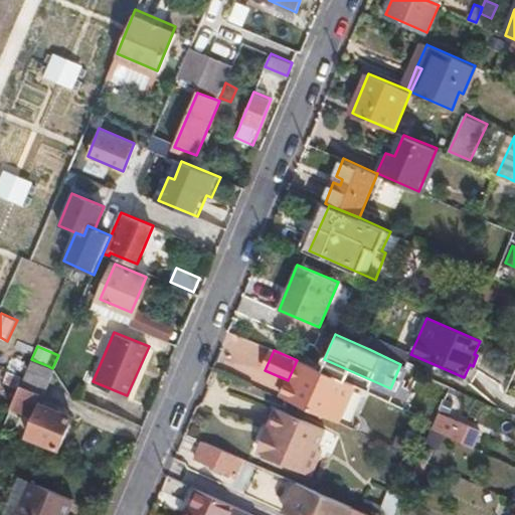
[(46,365),(31,359),(21,381),(36,388),(46,365)]
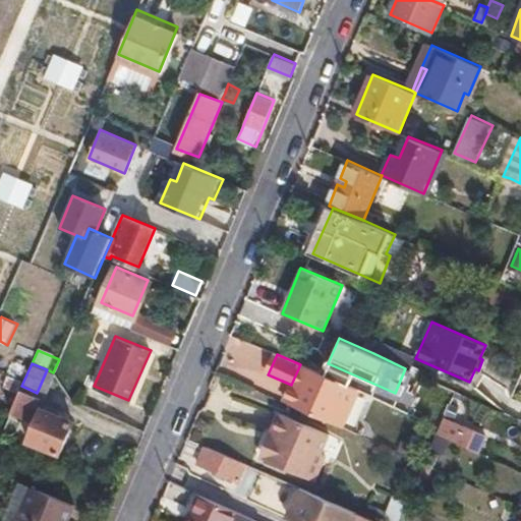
[(323,374),(356,390),(372,397),(390,404),(395,393),(328,363),(323,374)]
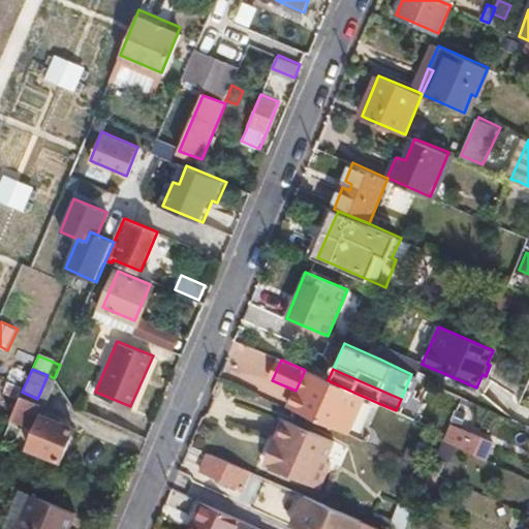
[(296,391),(290,406),(346,431),(362,396),(328,380),(305,370),(296,391)]
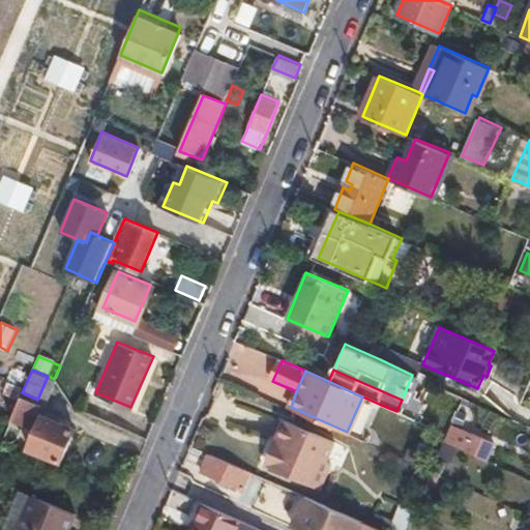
[(448,434),(445,441),(465,450),(473,433),(463,429),(475,402),(464,396),(453,422),(448,434)]
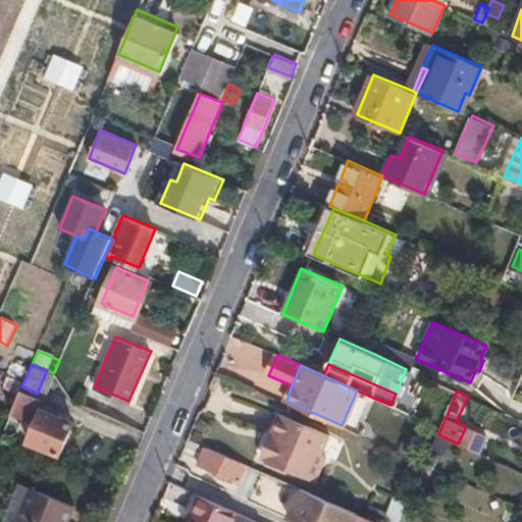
[(30,442),(62,456),(76,422),(44,408),(30,442)]
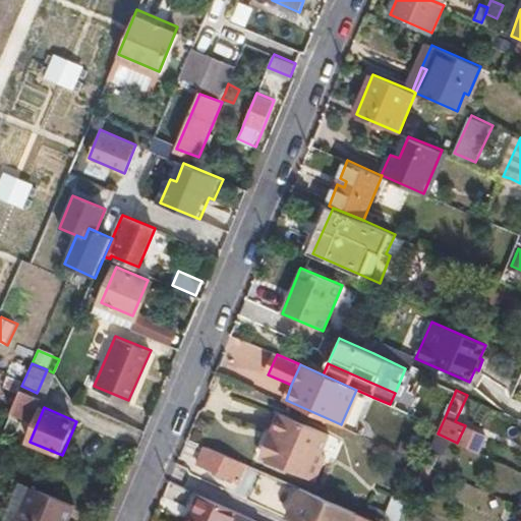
[(275,435),(265,457),(313,479),(323,458),(324,454),(319,452),(327,433),(280,412),(271,432),(275,435)]
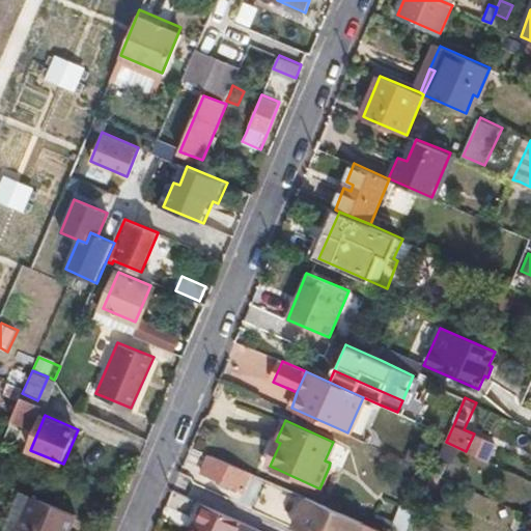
[(474,434),(466,451),(490,460),(497,444),(474,434)]
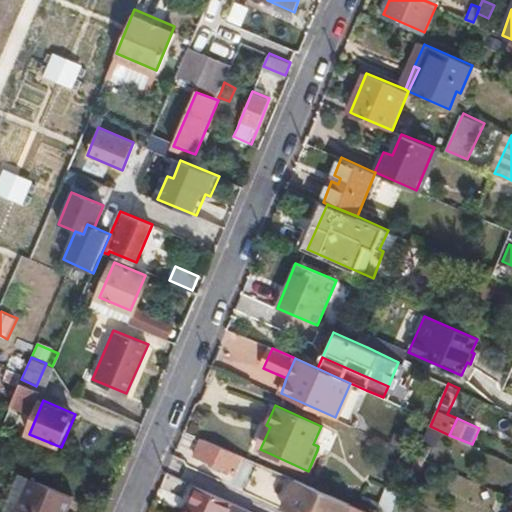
[(241,454),(202,437),(194,455),(234,472),(241,454)]
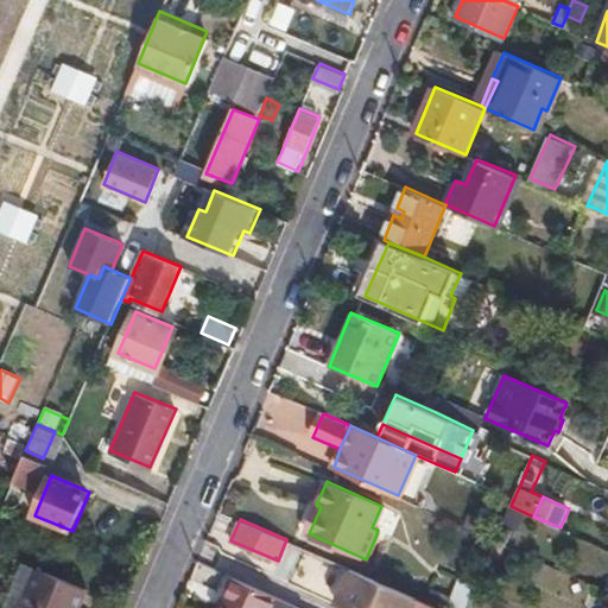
[(1,607),(18,607),(36,569),(23,563),(1,607)]
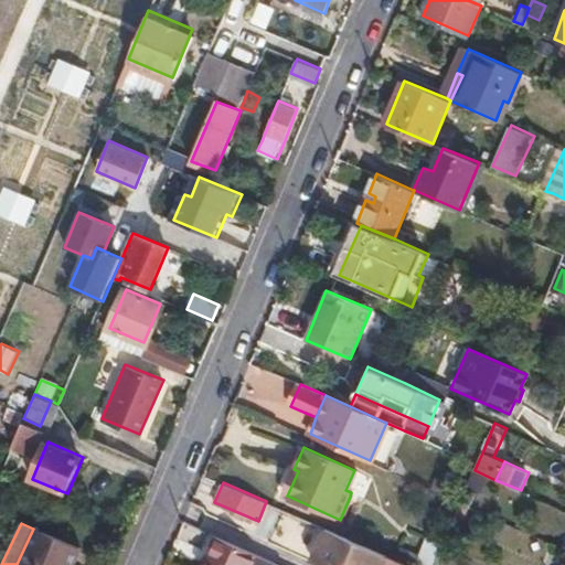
[(414,564),(327,528),(316,553),(343,564),(414,564)]
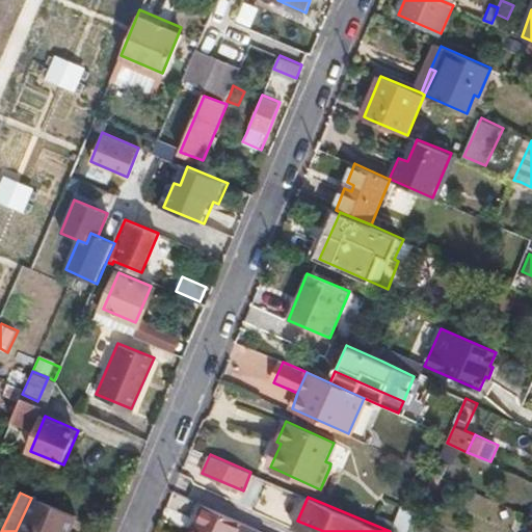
[(31,498),(16,531),(67,531),(75,516),(31,498)]
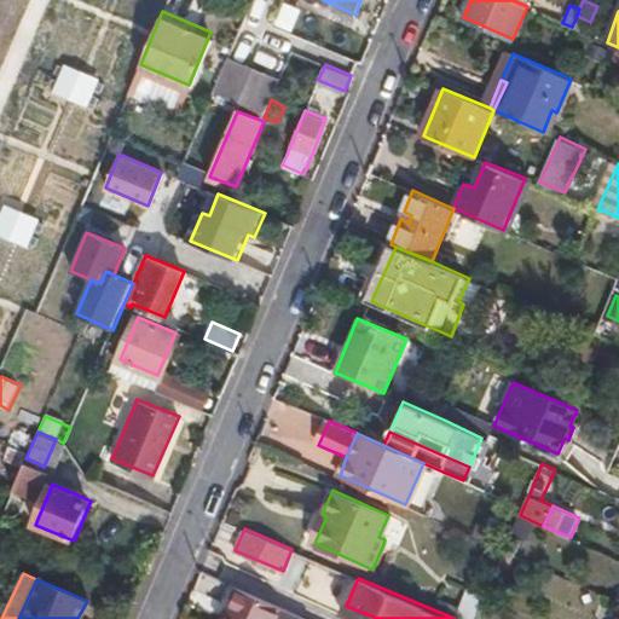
[(219,618),(306,618),(307,618),(233,585),(219,618)]
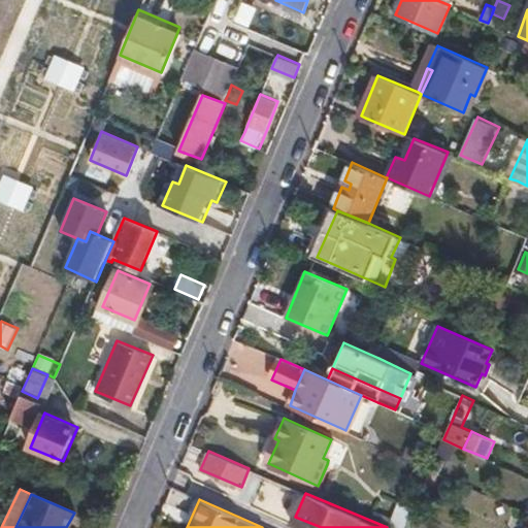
[(403,527),(404,527),(411,509),(399,504),(392,523),(403,527)]
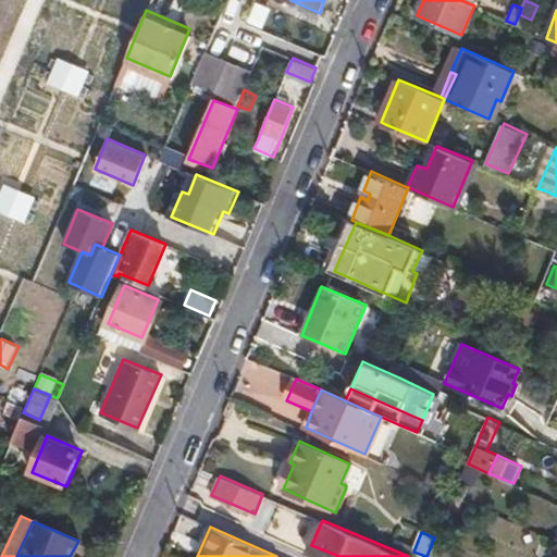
[(338,556),(311,545),(308,552),(320,556),(338,556)]
